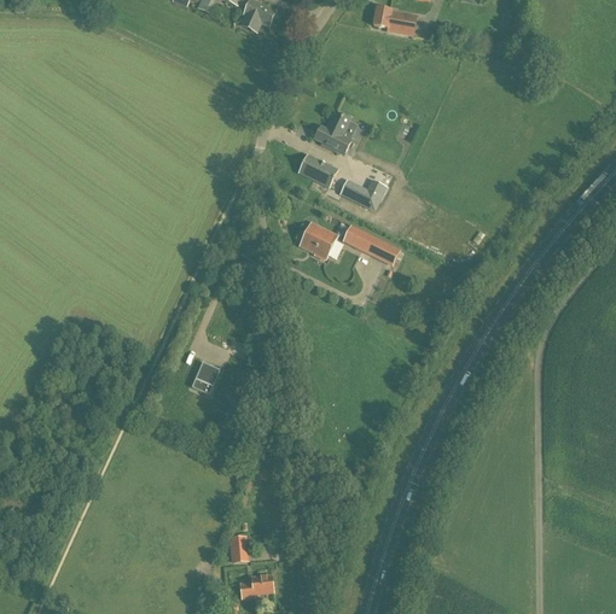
[(199,0),(197,7),(203,10),(208,0),(199,0)]
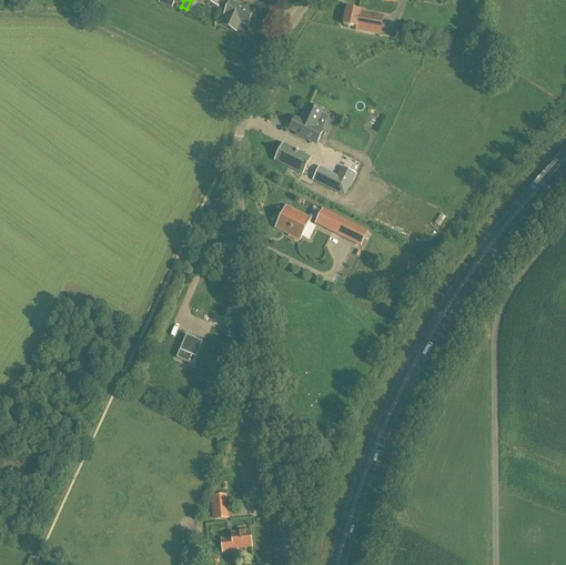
[(245,22),(252,9),(231,0),(229,0),(222,12),(223,12),(219,22),(234,30),(239,20),(245,22)]
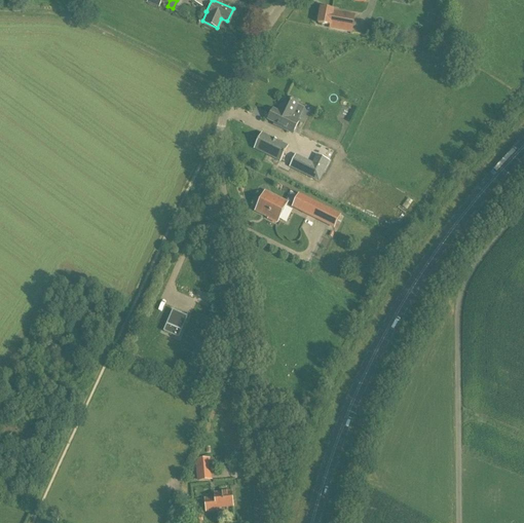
[(349,31),(352,13),(332,9),(332,8),(319,5),(315,21),(328,24),(328,27),(349,31)]
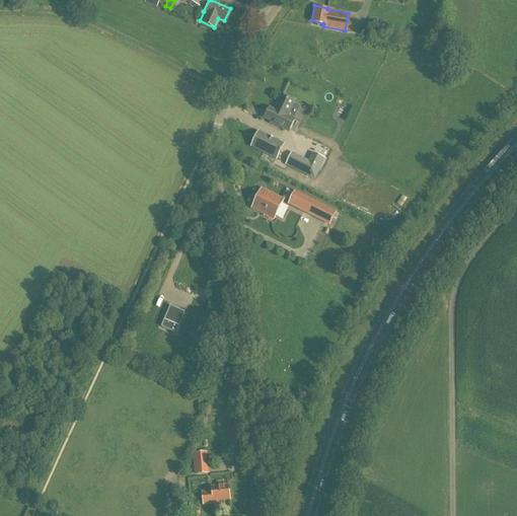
[(291,116),(293,113),(288,109),(292,100),(279,93),(272,106),(268,104),(262,116),(269,120),(269,121),(286,130),(292,117),(291,116)]
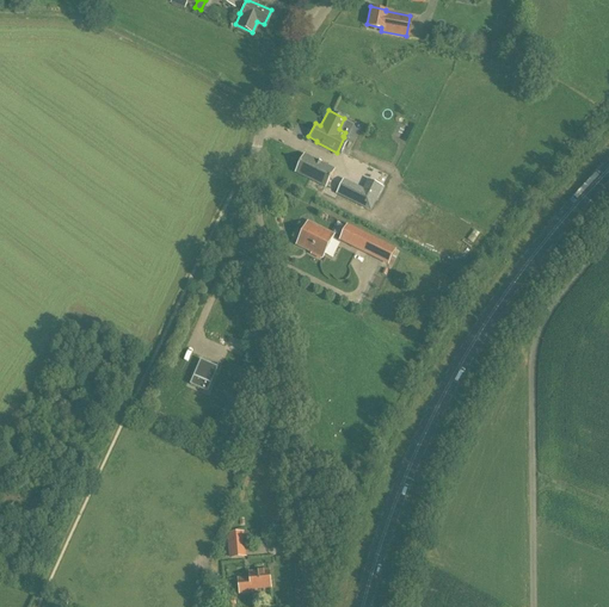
[(324,186),(333,166),(302,152),(293,171),(324,186)]
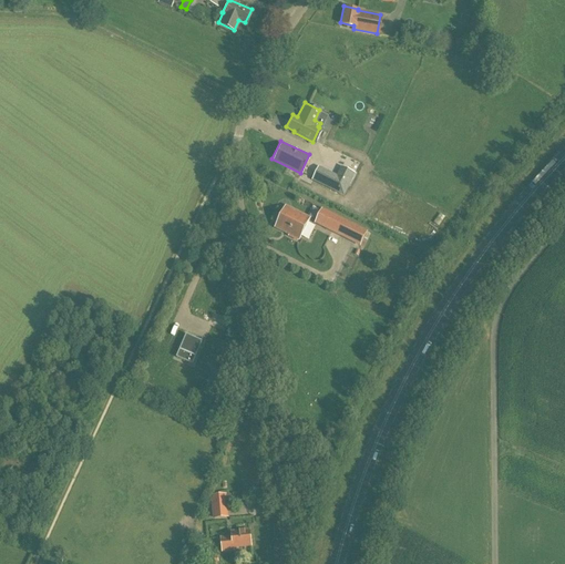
[(332,173),(321,167),(319,172),(330,178),(332,173)]
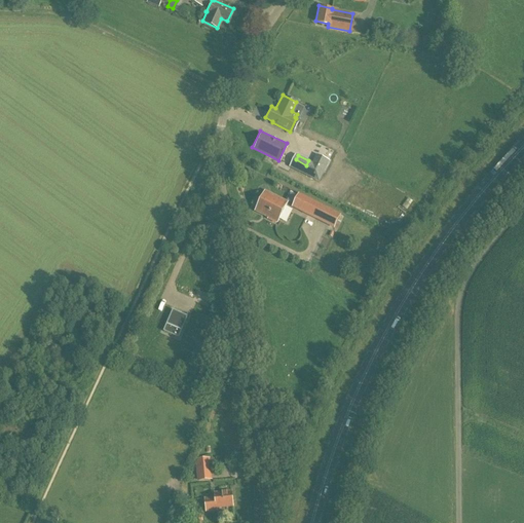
[(276,220),(286,200),(263,189),(253,209),(276,220)]
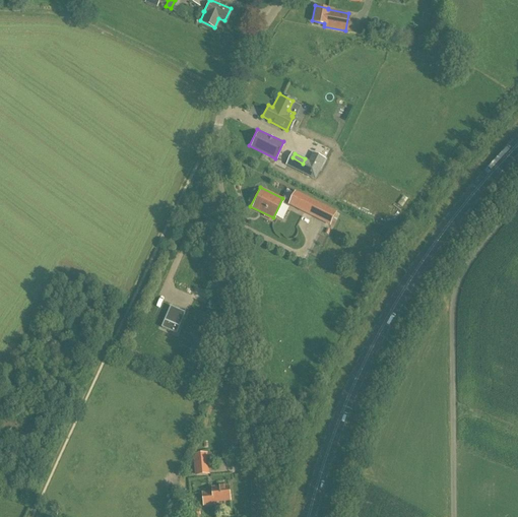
[(301,192),(295,206),(294,206),(302,210),(309,213),(316,199),(301,192)]
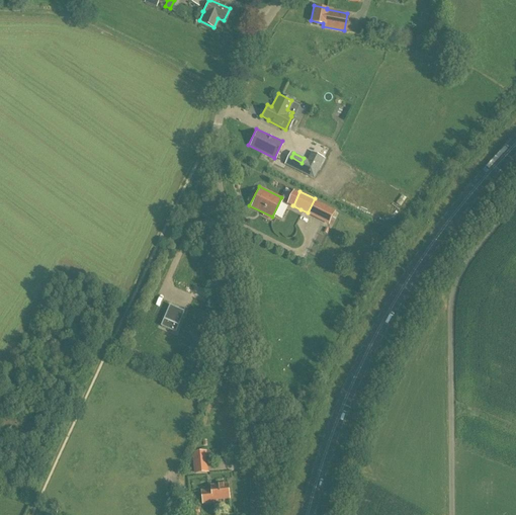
[(320,219),(322,221),(327,223),(334,208),(327,205),(320,219)]
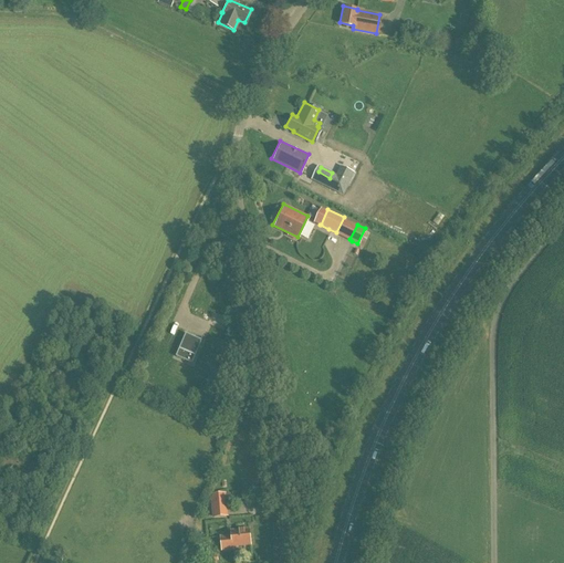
[(401,278),(394,290),(404,296),(411,283),(401,278)]
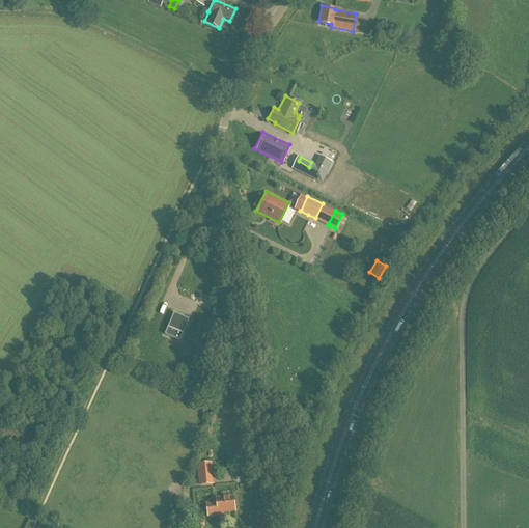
[(177,338),(188,317),(172,310),(163,332),(177,338)]
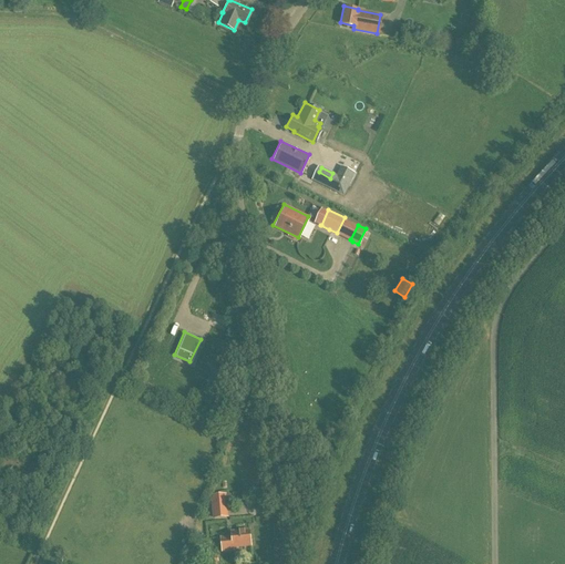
[(132,442),(145,442),(145,432),(131,432),(132,442)]
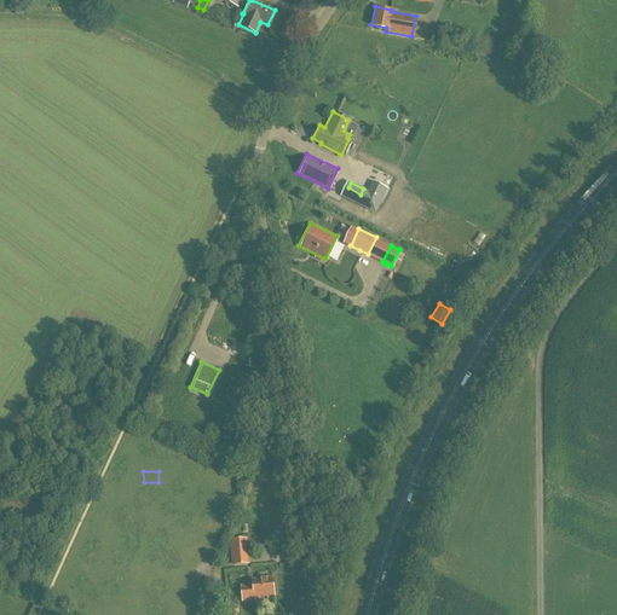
[(230,563),(248,561),(246,535),(228,538),(230,563)]
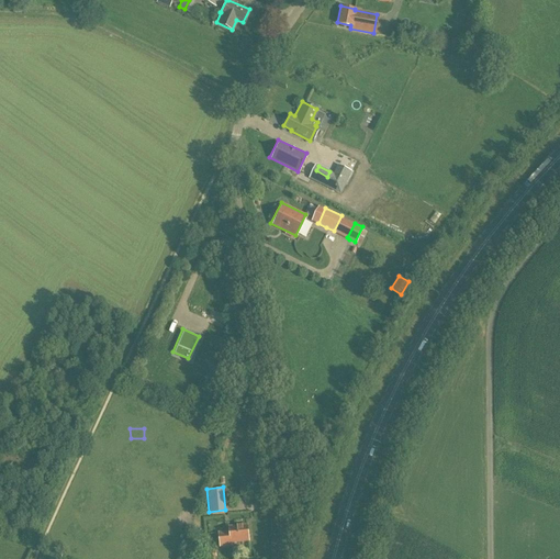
[(219,544),(230,543),(230,540),(247,539),(246,523),(227,525),(227,529),(217,530),(219,544)]
